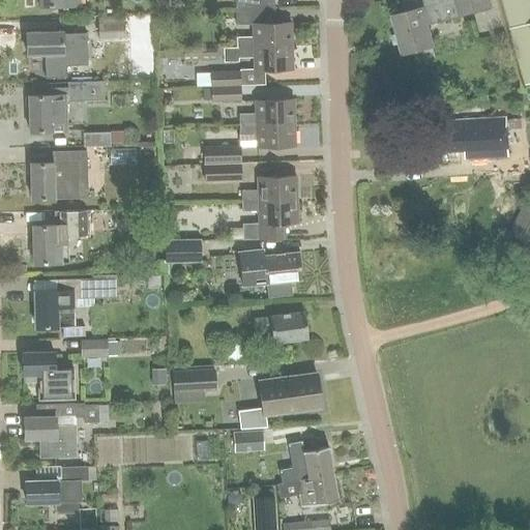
[(234,0),(235,9),(266,8),(265,0),(234,0)]
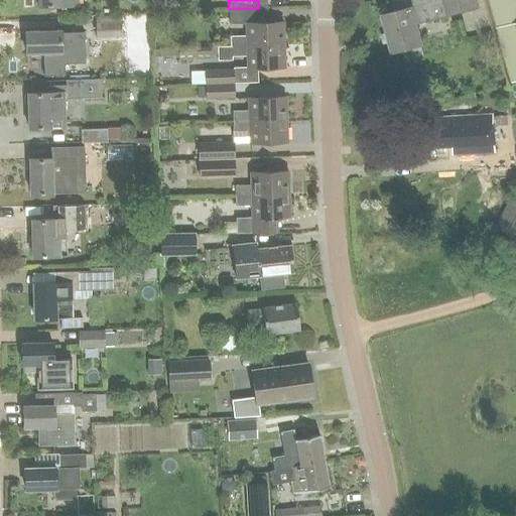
[(416,24),(446,17),(479,8),(476,0),(394,0),(398,10),(382,14),(391,51),(420,44),(416,24)]
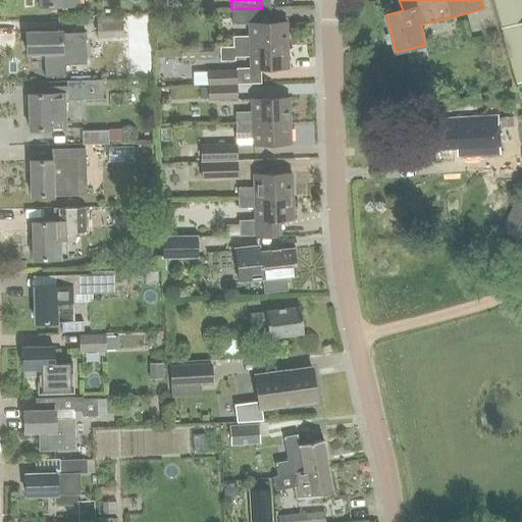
[(521,0),(494,0),(517,83),(521,81),(521,0)]
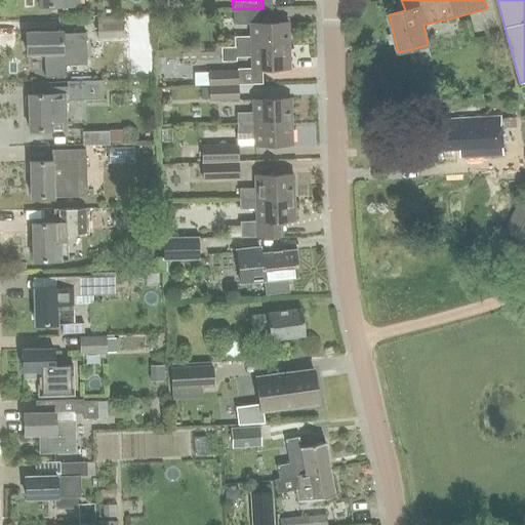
[(250,24),(250,36),(234,37),(234,47),(289,45),(288,23),(264,24),(264,8),(233,9),(234,25),(250,24)]
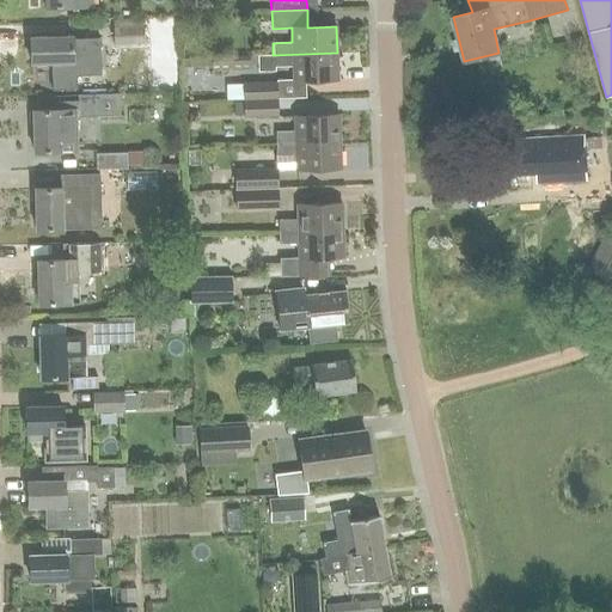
[(115,43),(145,41),(144,22),(114,24),(115,43)]
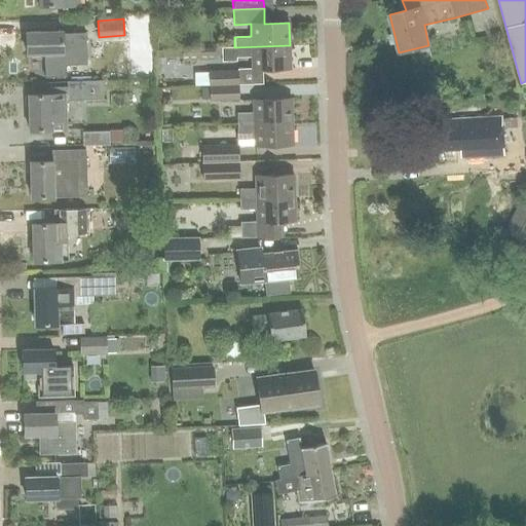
[(135,54),(136,63),(150,63),(150,54),(149,28),(134,28),(135,54)]
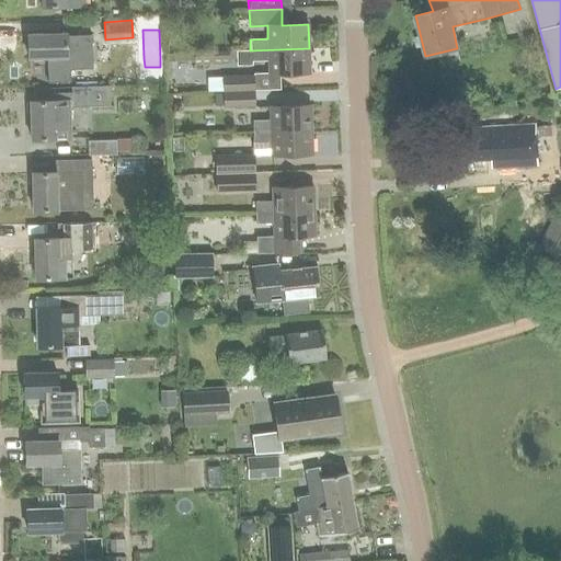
[(29,59),(47,58),(47,68),(48,83),(70,82),(70,68),(92,67),(91,35),(66,36),(65,33),(27,34),(29,59)]
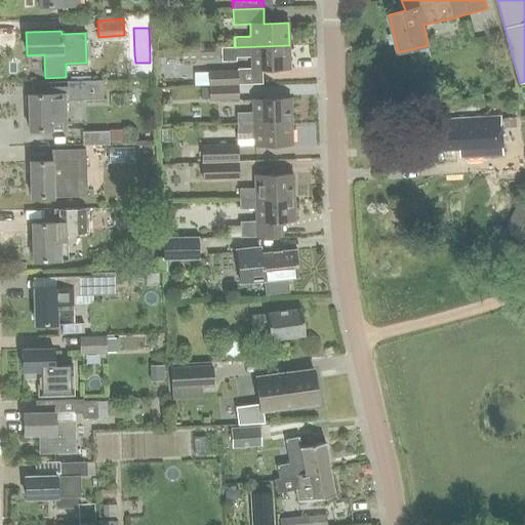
[(236,62),(236,57),(251,57),(251,70),(289,69),(289,45),(234,47),(220,48),(221,62),(236,62)]
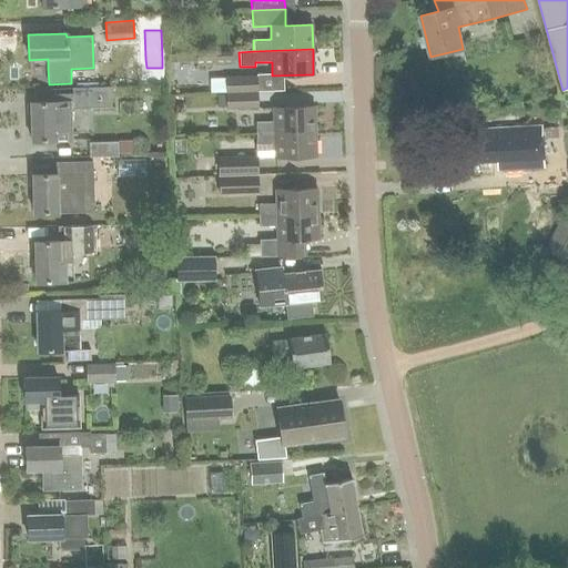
[(195,64),(232,63),(231,54),(195,57),(195,53),(170,54),(170,63),(195,62),(195,64)]
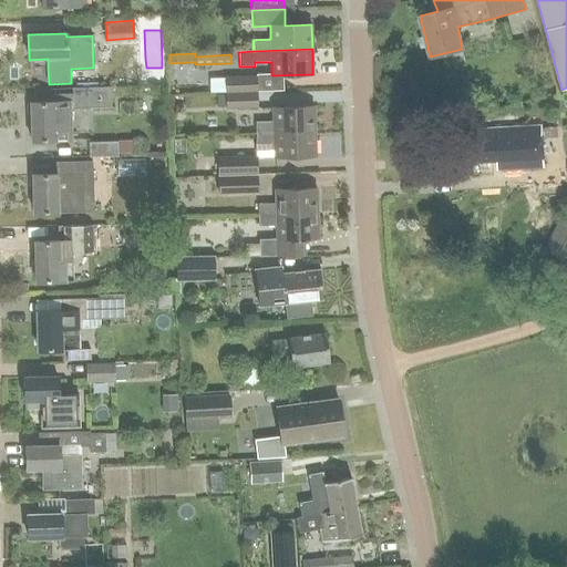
[(225,93),(256,92),(256,75),(225,78),(225,93)]
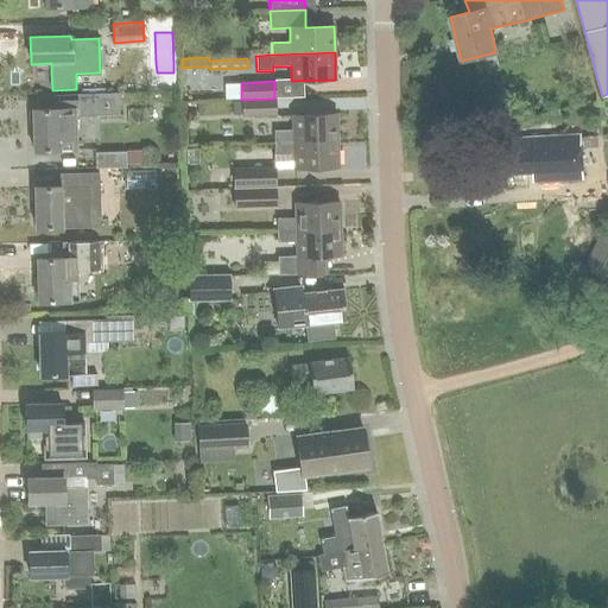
[(76,151),(76,119),(77,119),(77,116),(118,115),(118,95),(77,95),(77,101),(57,102),(57,111),(32,111),(33,152),(76,151)]
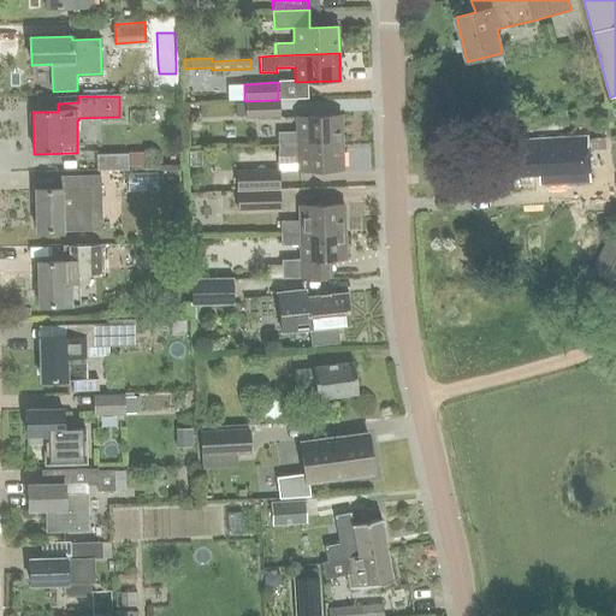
[(278,100),(244,101),(244,104),(235,104),(236,117),(246,117),(246,119),(279,117),(278,100)]
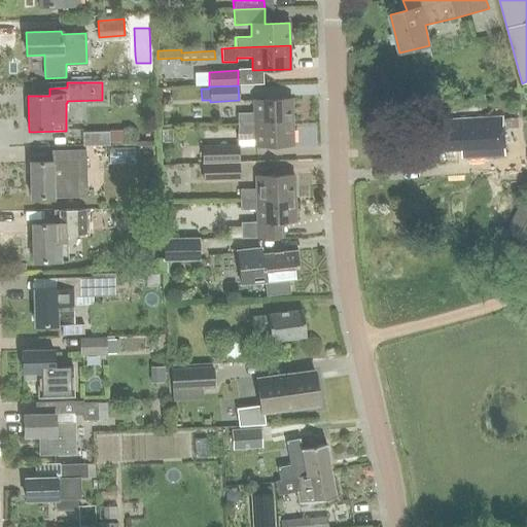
[(238,114),(238,125),(292,123),(291,100),(253,101),(254,113),(238,114)]
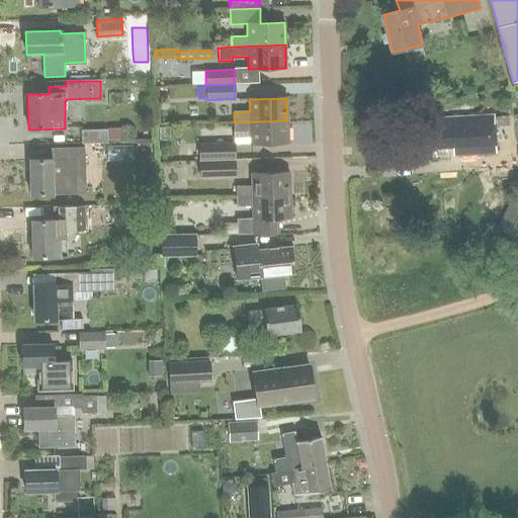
[(495,115),(417,119),(419,150),(455,148),(455,155),(498,153),(497,149),(512,148),(510,116),(495,117),(495,115)]
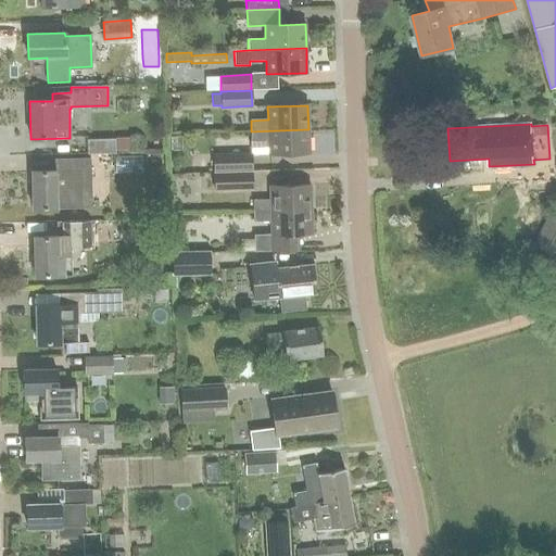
[(308,129),(251,131),(251,142),(268,141),(268,155),(310,154),(308,129)]
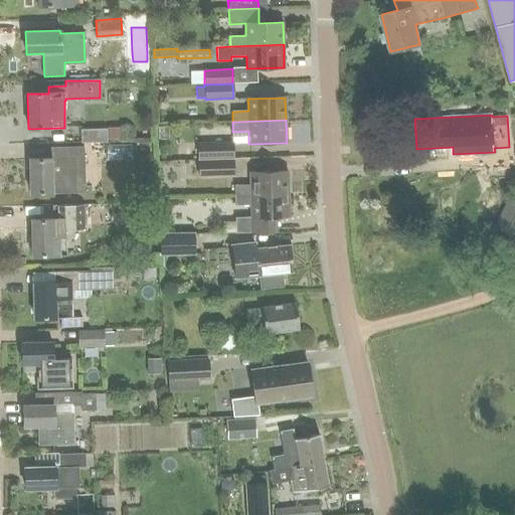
[(106,129),(80,130),(80,143),(107,142),(106,129)]
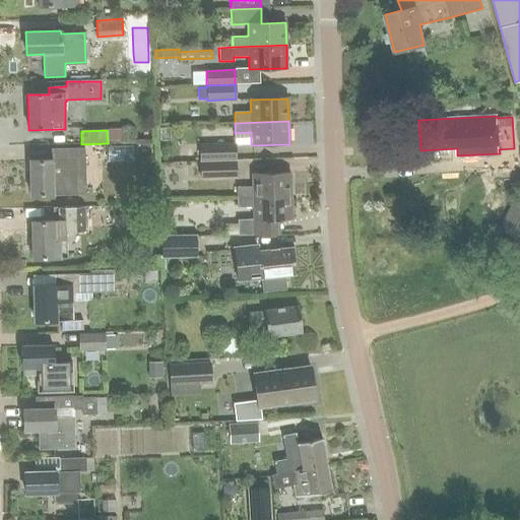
[(112,159),(133,157),(132,144),(111,146),(112,159)]
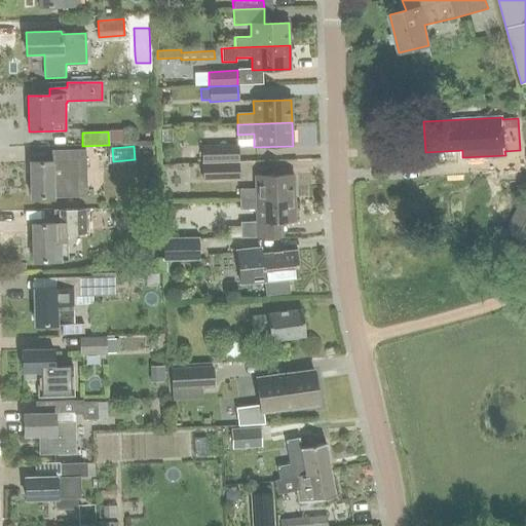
[(201,146),(202,163),(238,162),(237,146),(201,146)]
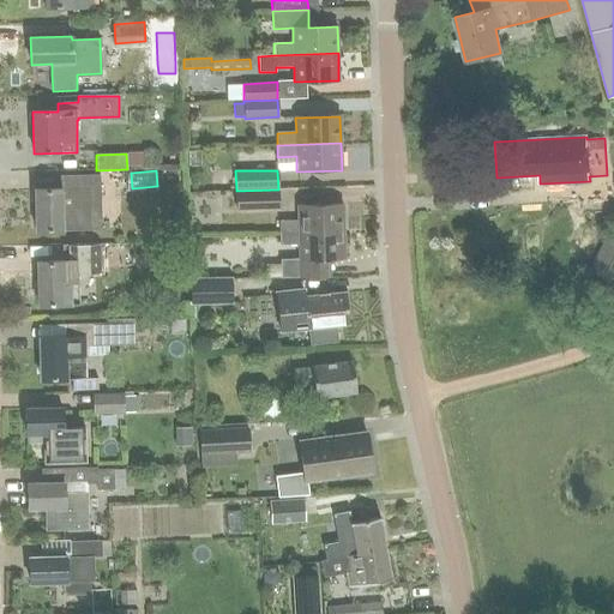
[(60,190),(35,191),(36,233),(62,232),(89,230),(89,199),(101,198),(100,175),(60,176),(60,190)]
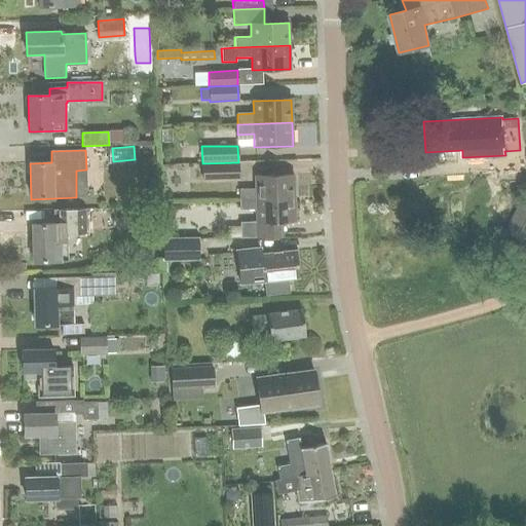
[(238,163),(202,164),(202,182),(238,181),(238,163)]
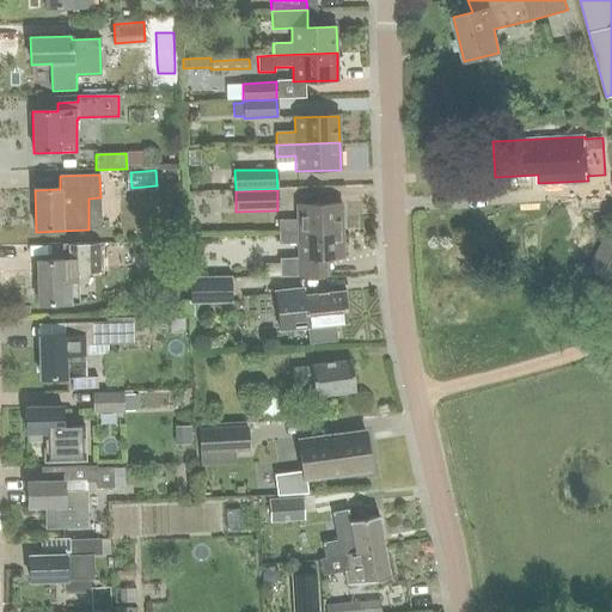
[(279,221),(279,232),(342,231),(342,204),(298,206),(298,220),(279,221)]
